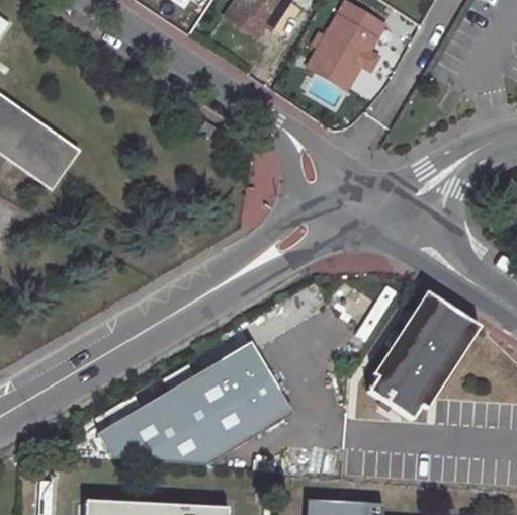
[(239,0),(228,17),(259,37),(267,25),(273,29),(275,27),(292,0),(239,0)]
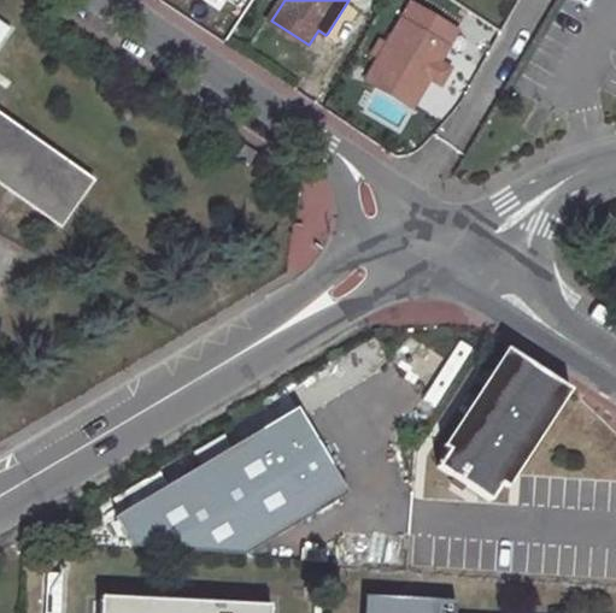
[(328,33),(341,42),(363,9),(348,0),(328,33)]
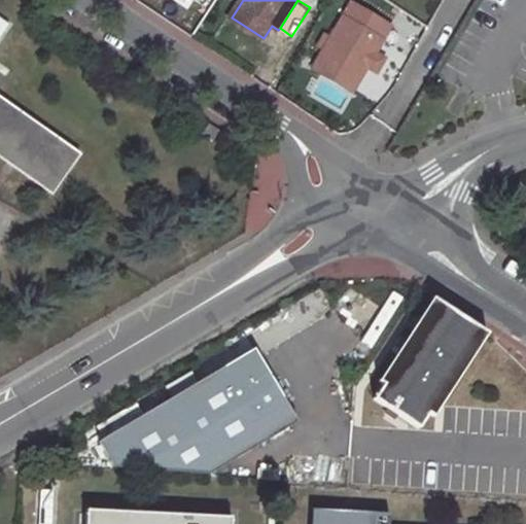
[(390,20),(356,0),(352,0),(315,63),(351,84),(390,20)]
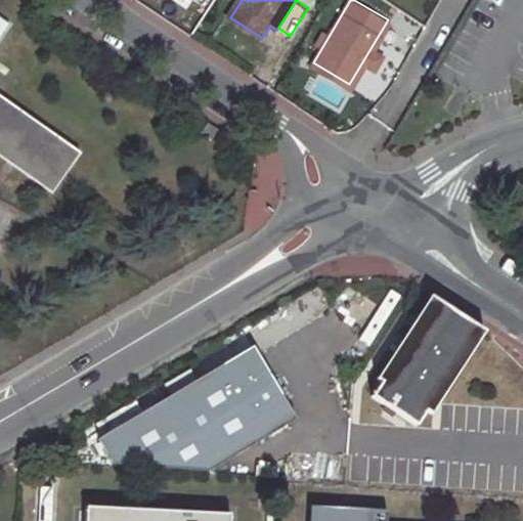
[(0,34),(10,19),(0,12),(0,34)]
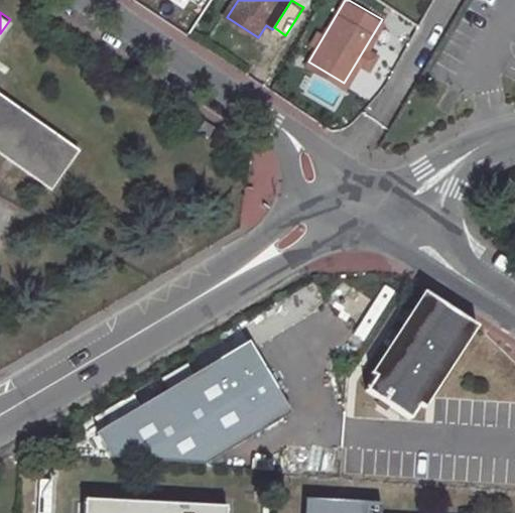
[(0,91),(0,149),(52,185),(80,147),(0,91)]
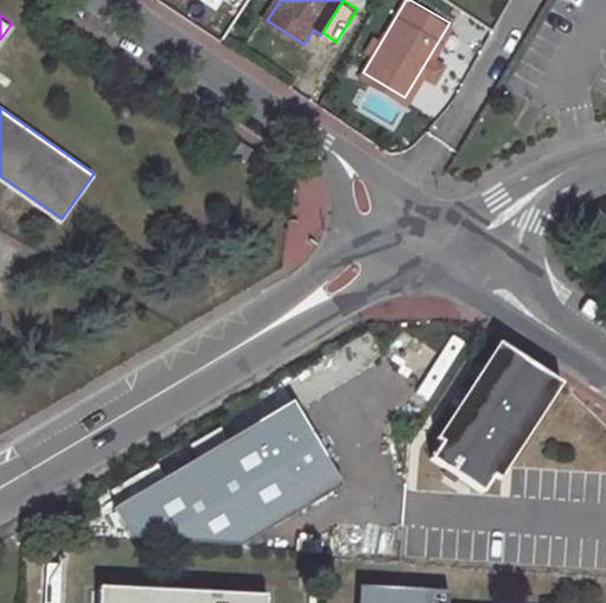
[(498,341),(434,438),(440,442),(429,459),(480,492),(492,475),(498,480),(562,383),(498,341)]
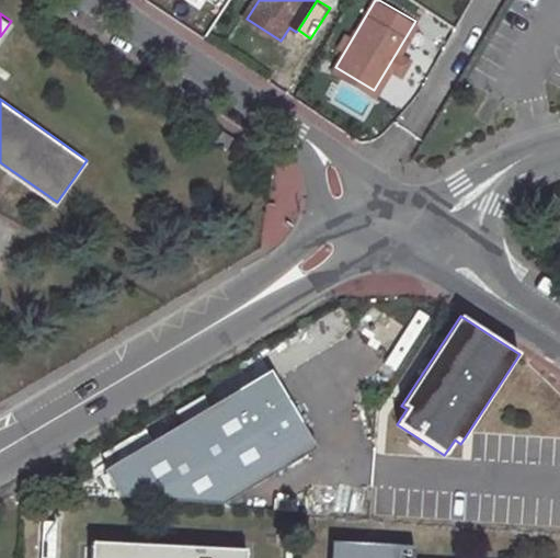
[(116,493),(223,504),(315,450),(269,372),(103,470),(116,493)]
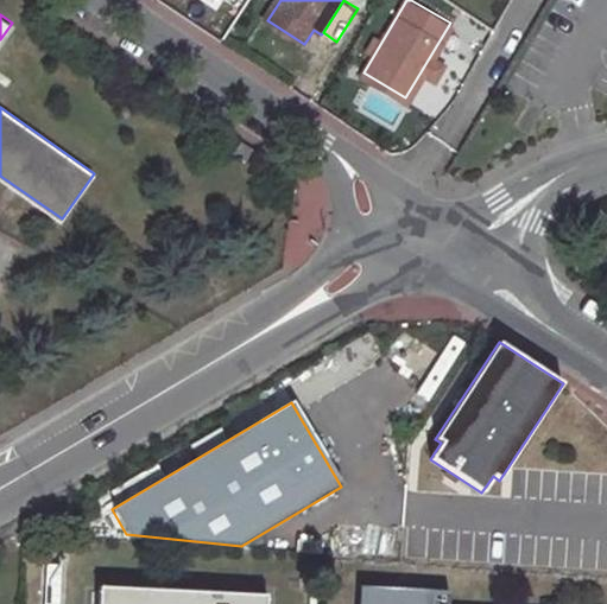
[(446,603),(447,585),(359,580),(356,603),(446,603)]
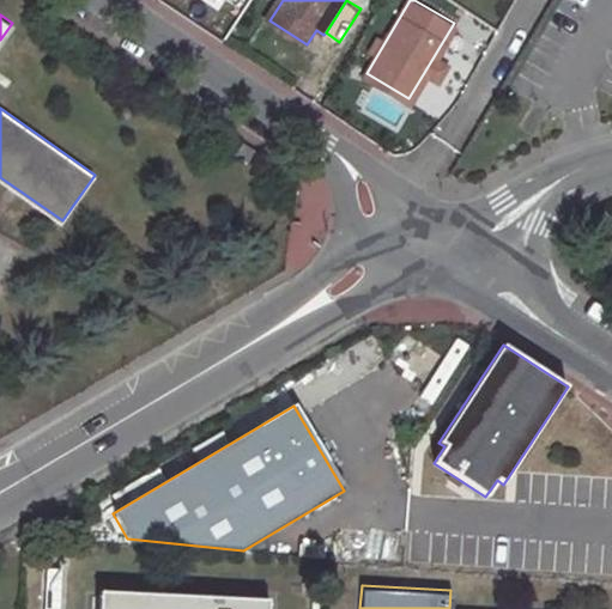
[(270,608),(271,597),(103,589),(101,608),(270,608)]
